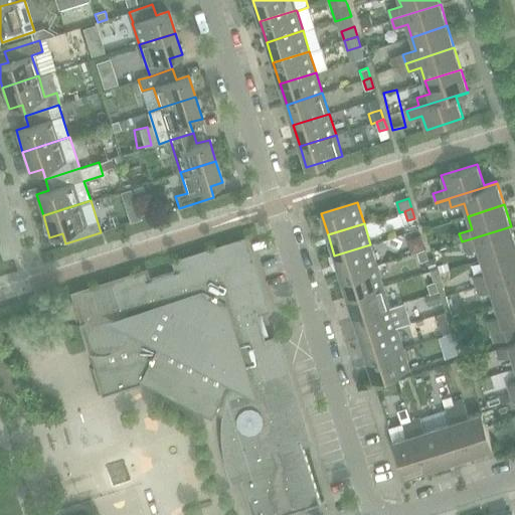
[(478,246),(482,260),(514,248),(514,239),(511,226),(462,241),(465,250),(478,246)]
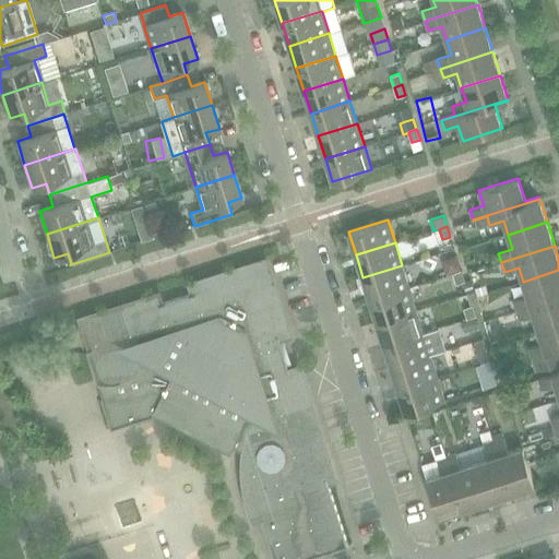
[(476,247),(460,248),(461,264),(477,263),(476,247)]
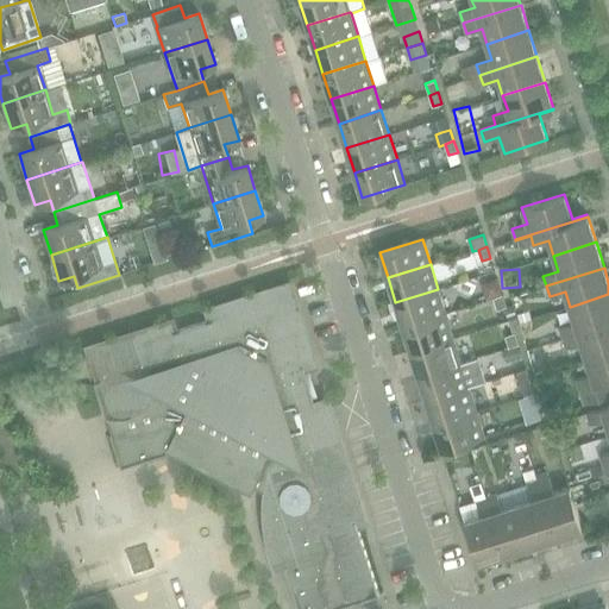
[(286,288),(209,313),(212,319),(175,331),(173,324),(93,350),(102,380),(94,382),(105,418),(108,418),(113,432),(111,433),(121,468),(175,450),(176,447),(249,484),(250,482),(263,490),(263,493),(263,495),(262,515),(264,534),(267,547),(270,559),(275,571),(284,567),(297,608),(332,608),(380,595),(356,521),(359,520),(322,401),(315,403),(303,366),(311,365),(286,288)]
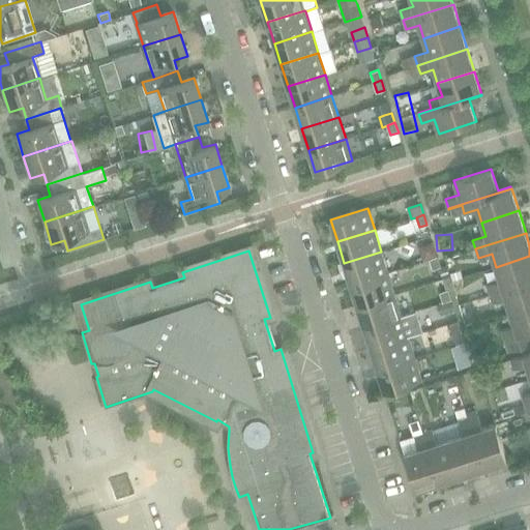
[(344,263),(351,285),(388,272),(381,252),(344,263)]
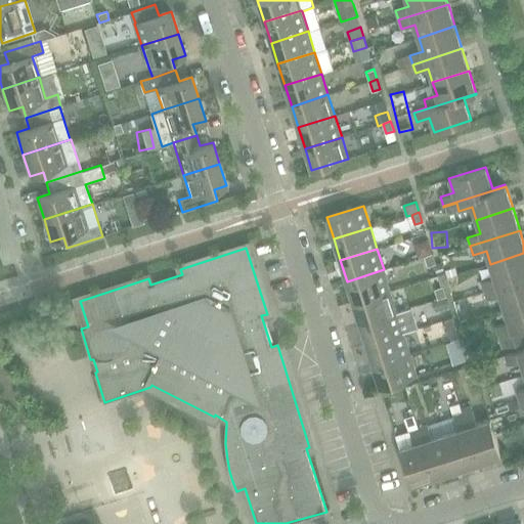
[(481,281),(484,291),(523,277),(523,253),(490,264),(494,277),(481,281)]
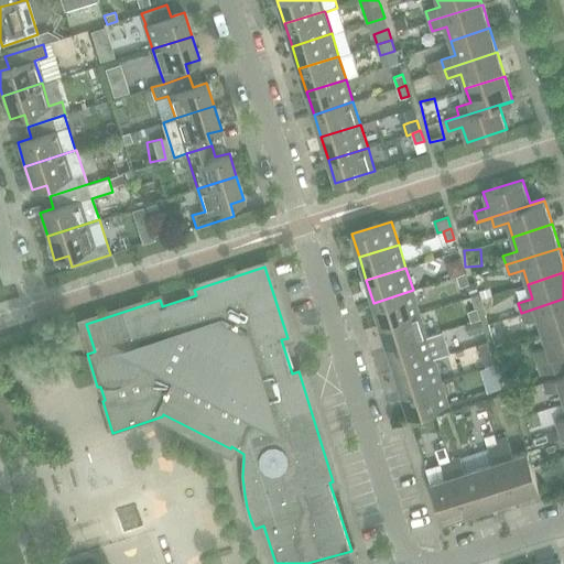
[(469,284),(465,273),(457,277),(461,286),(469,284)]
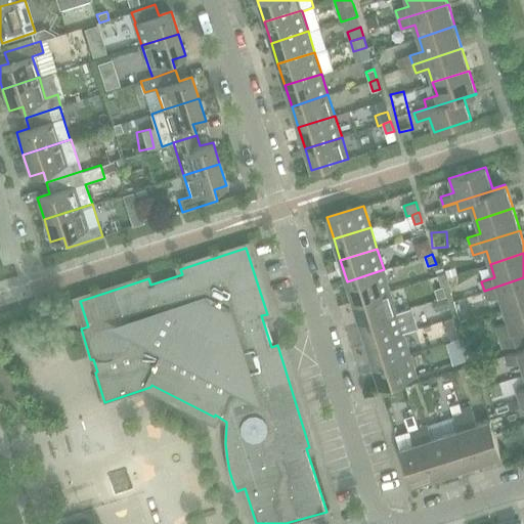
[(347,281),(353,302),(390,291),(384,269),(347,281)]
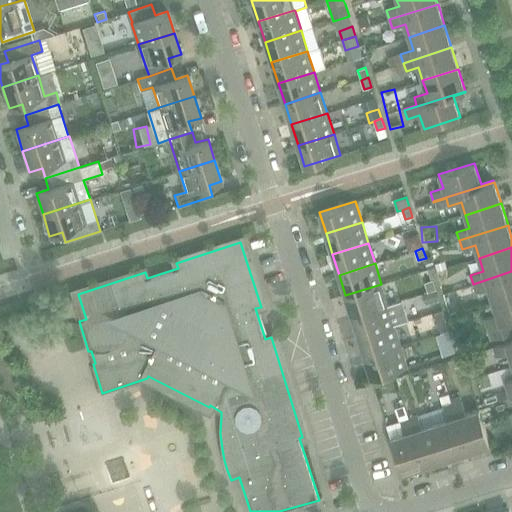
[(488,289),(493,302),(511,295),(511,271),(473,284),(476,293),(488,289)]
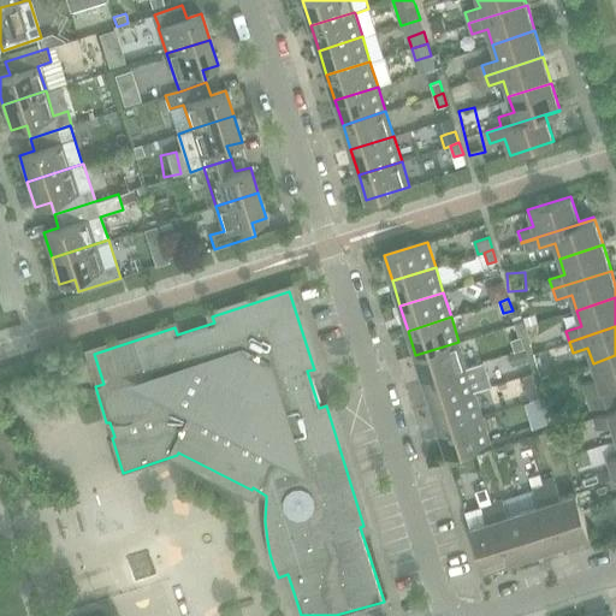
[(523,348),(520,337),(511,339),(515,351),(523,348)]
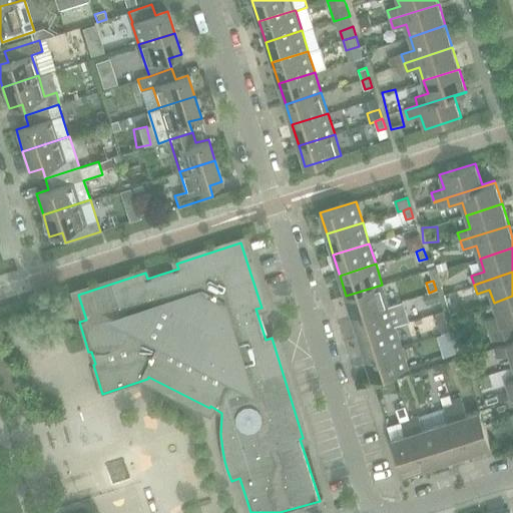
[(389,306),(382,285),(346,296),(353,317),(389,306)]
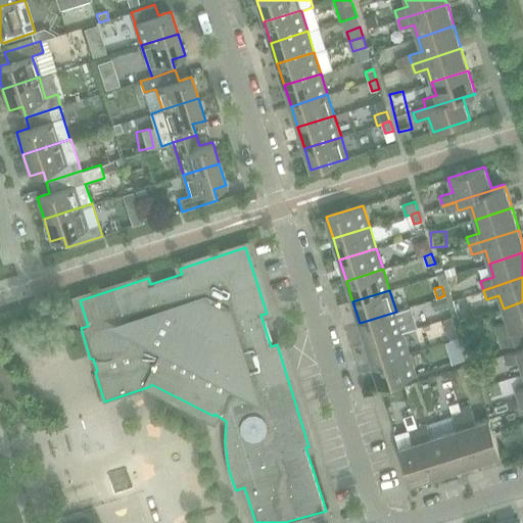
[(522,301),(504,308),(508,322),(494,326),(502,347),(522,339),(522,328),(522,327),(522,301)]
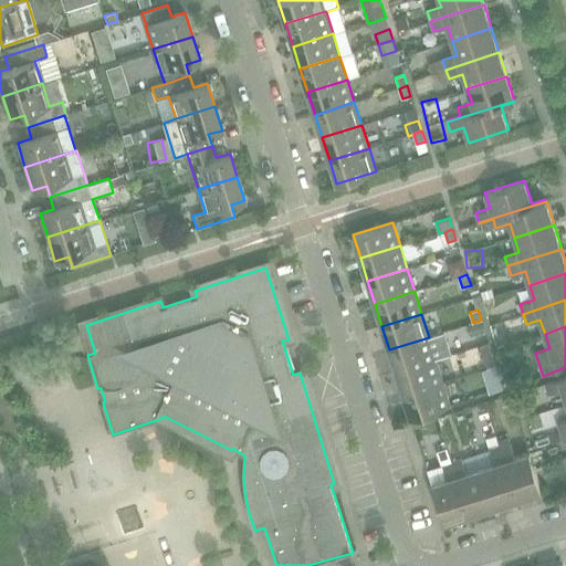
[(444,332),(429,337),(389,349),(396,373),(436,359),(451,355),(444,332)]
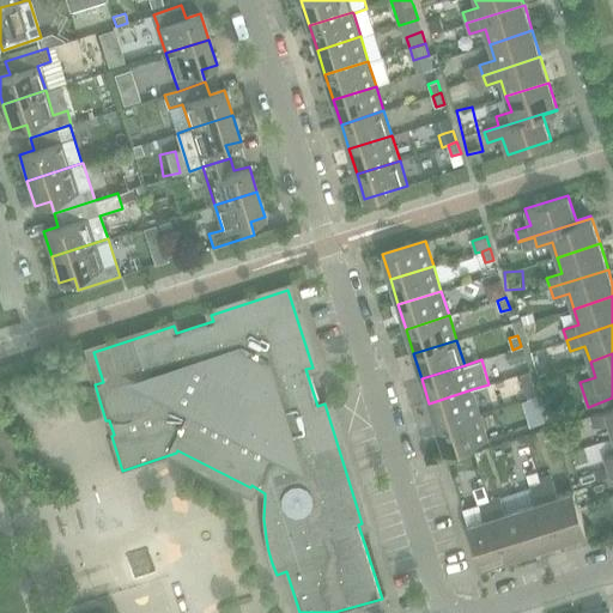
[(536,396),(529,371),(520,375),(528,399),(536,396)]
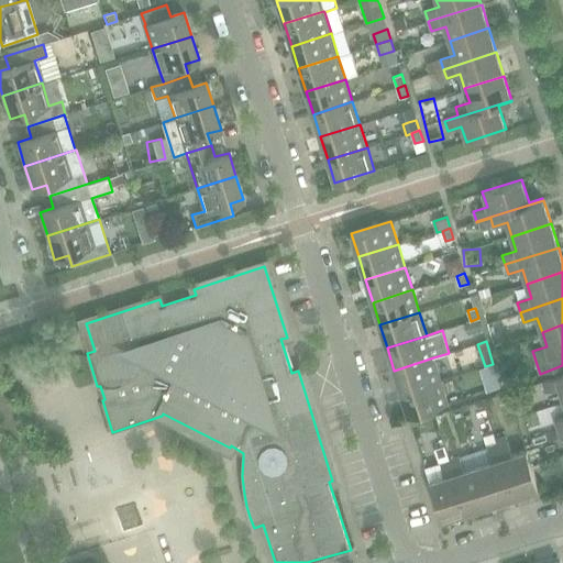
[(441,381),(433,357),(394,371),(401,393),(441,381)]
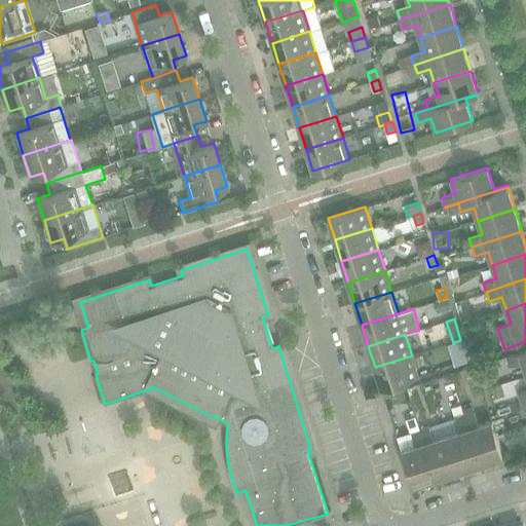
[(464,349),(460,340),(453,342),(456,352),(464,349)]
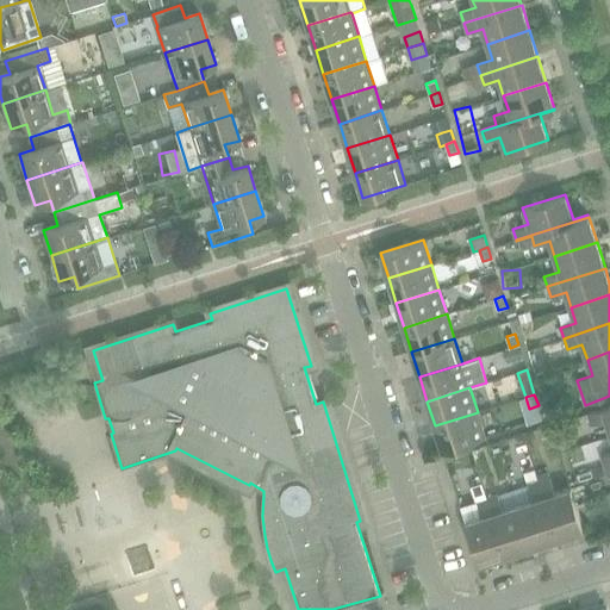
[(607,421),(609,433),(609,405),(587,414),(591,425),(607,421)]
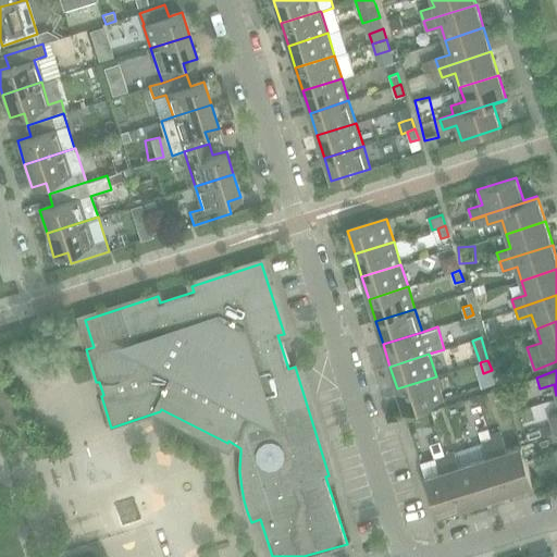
[(436,376),(397,388),(405,411),(444,399),(436,376)]
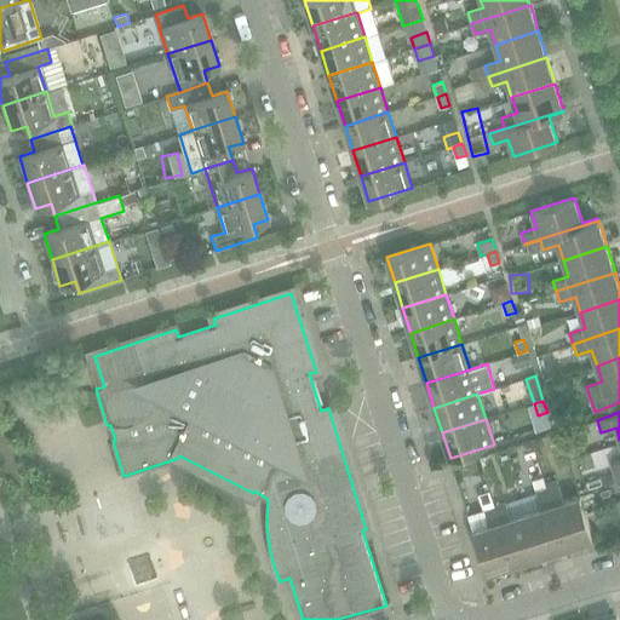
[(558,486),(547,489),(567,547),(593,539),(580,495),(563,501),(558,486)]
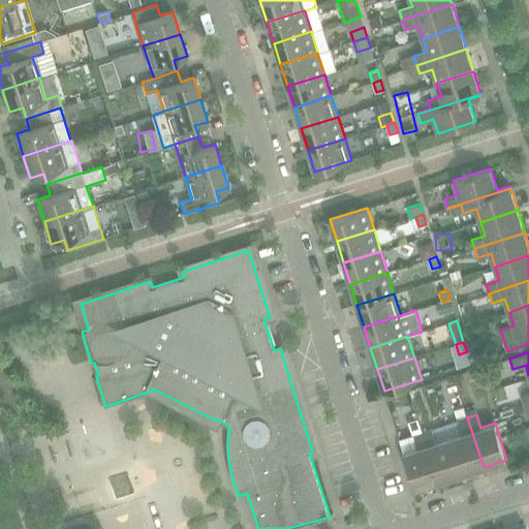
[(463,433),(449,438),(461,474),(484,467),(467,417),(459,421),(463,433)]
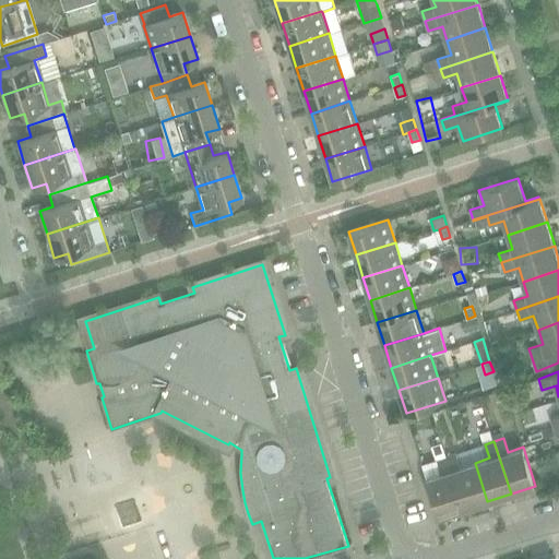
[(456,453),(447,456),(463,509),(487,501),(475,463),(461,467),(456,453)]
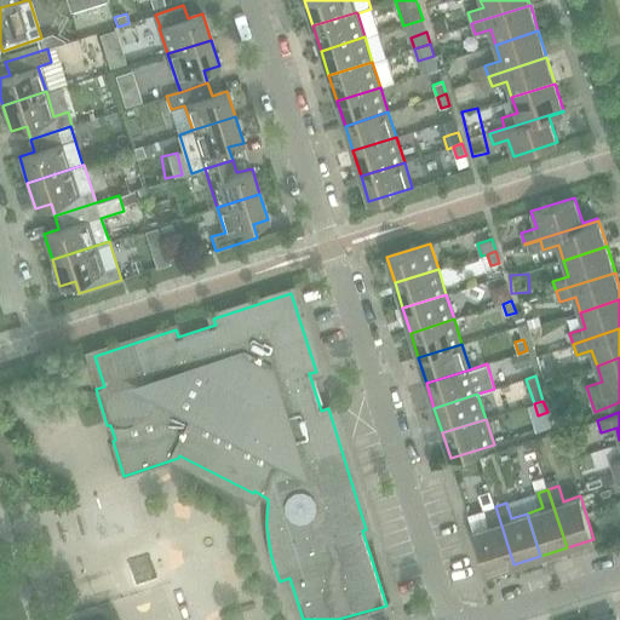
[(514,564),(495,506),(484,510),(489,524),(472,530),(487,573),(514,564)]
